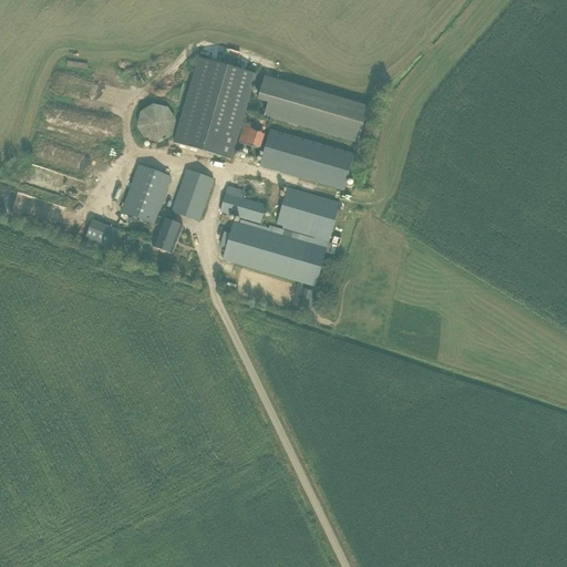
[(257,75),(233,69),(235,59),(225,57),(223,65),(210,62),(212,58),(205,57),(204,60),(198,59),(174,143),(232,161),(257,75)]
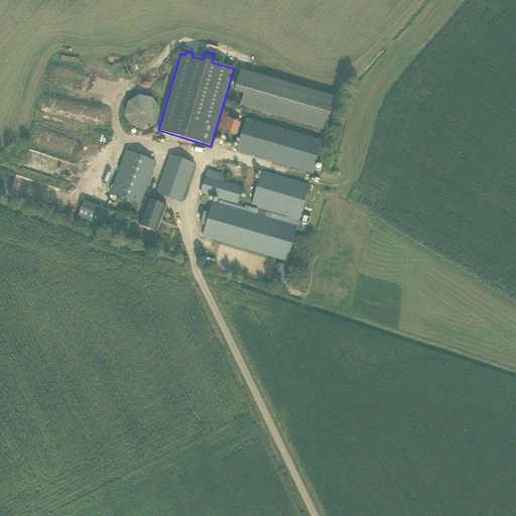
[(240,71),(234,92),(244,94),(241,106),(326,131),(336,98),(240,71)]
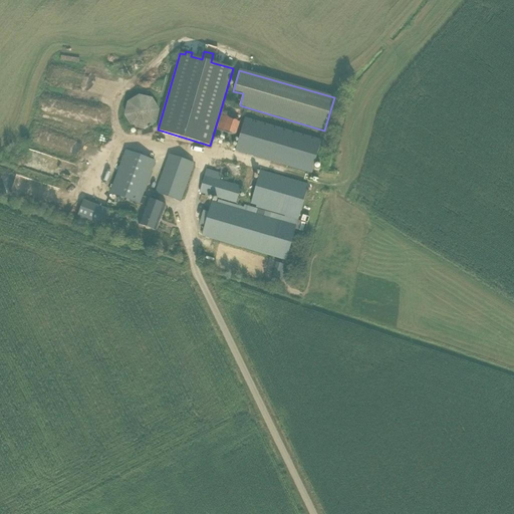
[(132,127),(145,130),(157,123),(160,109),(153,98),(140,95),(127,101),(124,115),(132,127)]
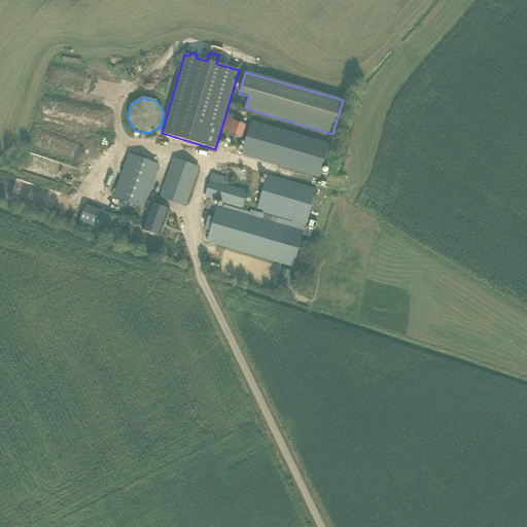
[(241,155),(319,177),(329,142),(251,120),(241,155)]
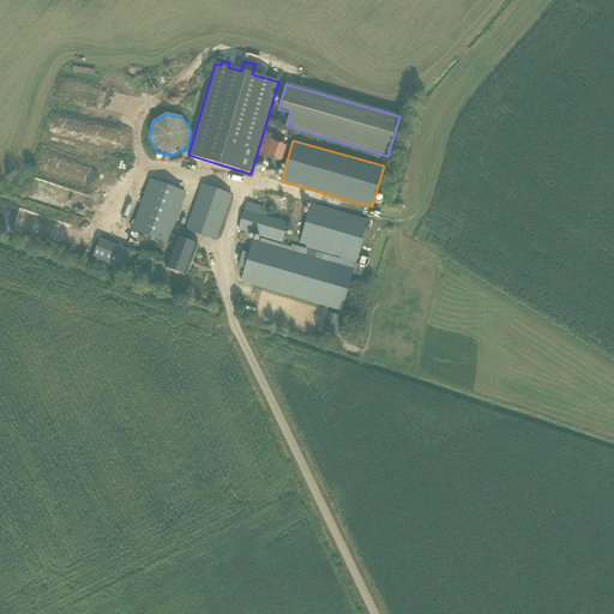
[(151,179),(132,230),(168,244),(170,234),(186,192),(151,179)]
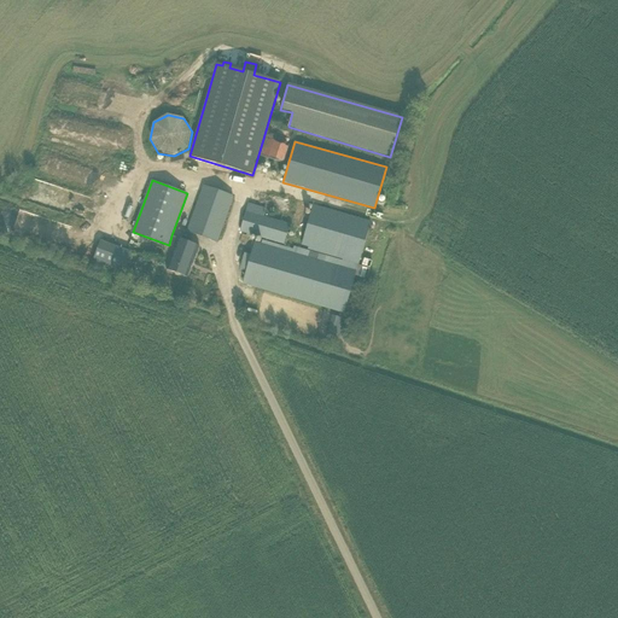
[(233,196),(203,185),(187,232),(216,243),(233,196)]
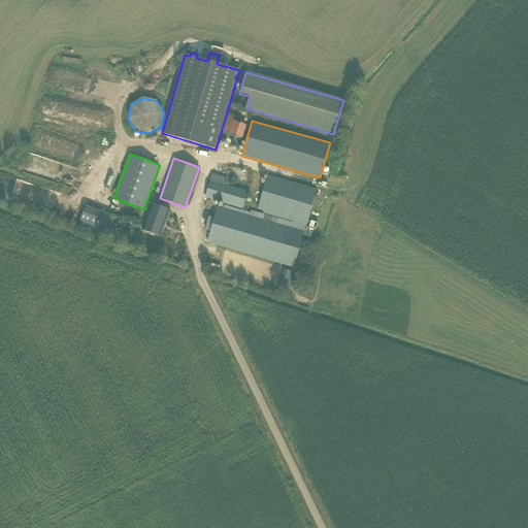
[(243,208),(249,192),(225,185),(227,178),(212,174),(205,198),(243,208)]
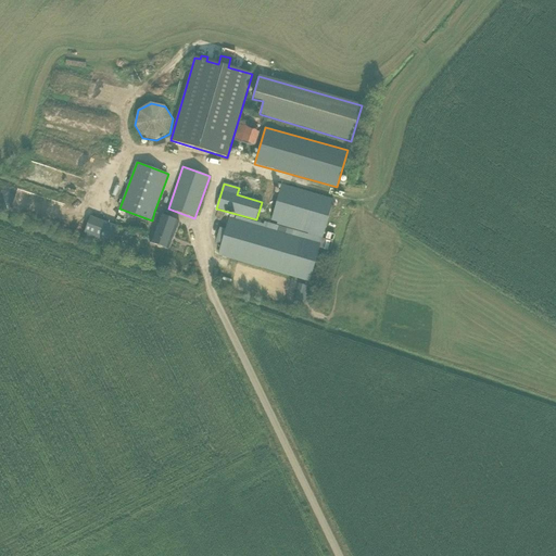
[(272,220),(324,236),(333,200),(282,185),(272,220)]
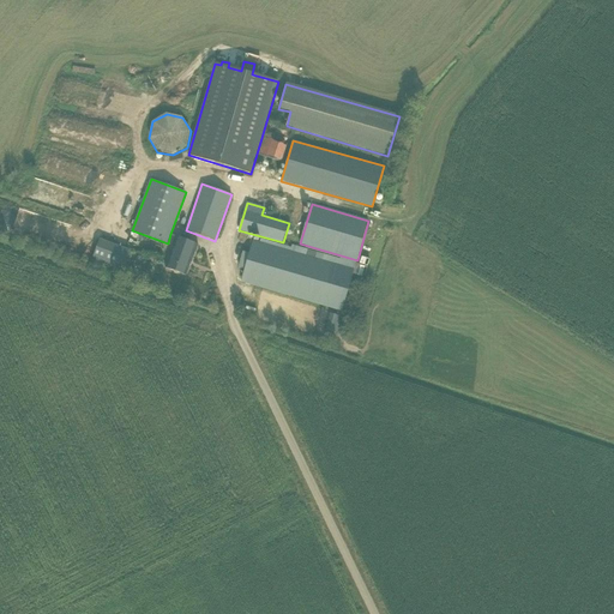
[(169,257),(166,269),(186,276),(197,244),(170,234),(168,244),(174,246),(170,254),(169,257)]
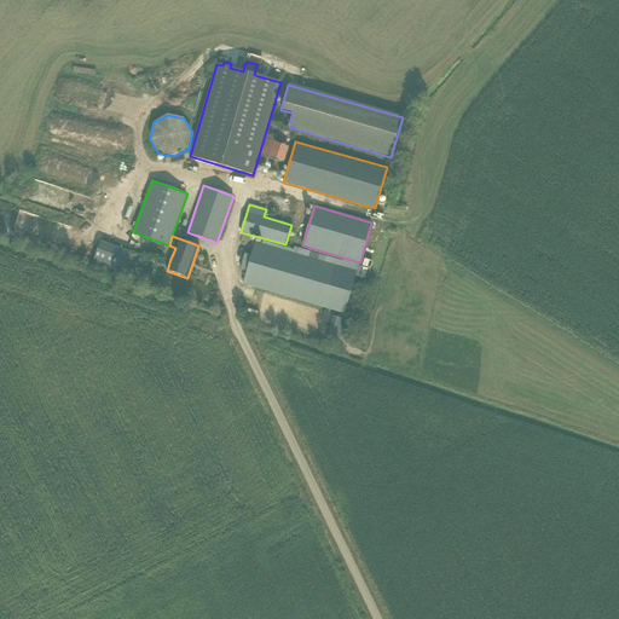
[(131,252),(100,241),(92,264),(122,275),(131,252)]
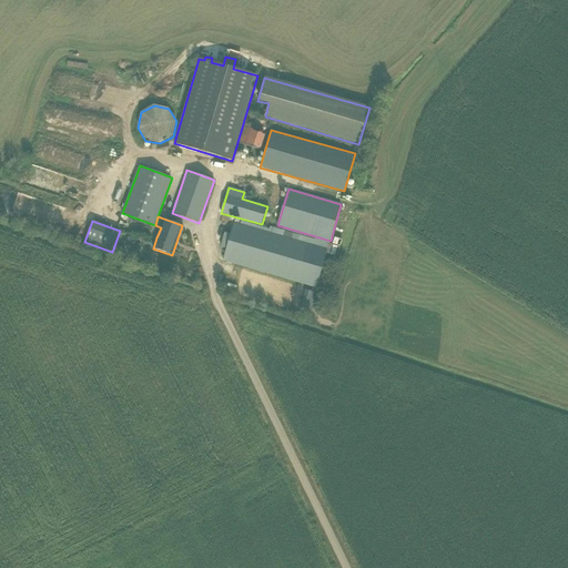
[(223,260),(316,287),(330,244),(270,226),(269,229),(241,221),(241,223),(234,221),(230,234),(224,233),(221,247),(226,249),(223,260)]
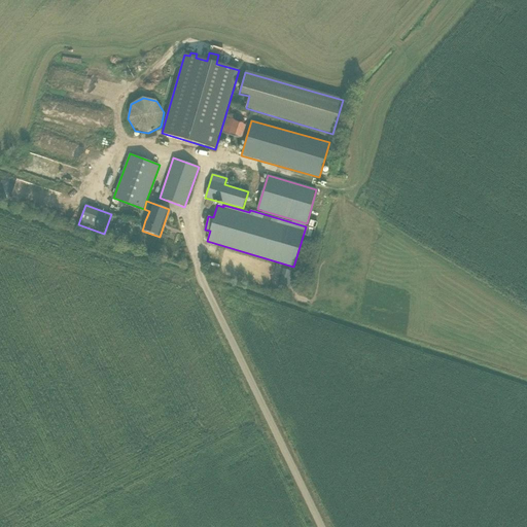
[(280,282),(291,285),(296,272),(284,268),(280,282)]
